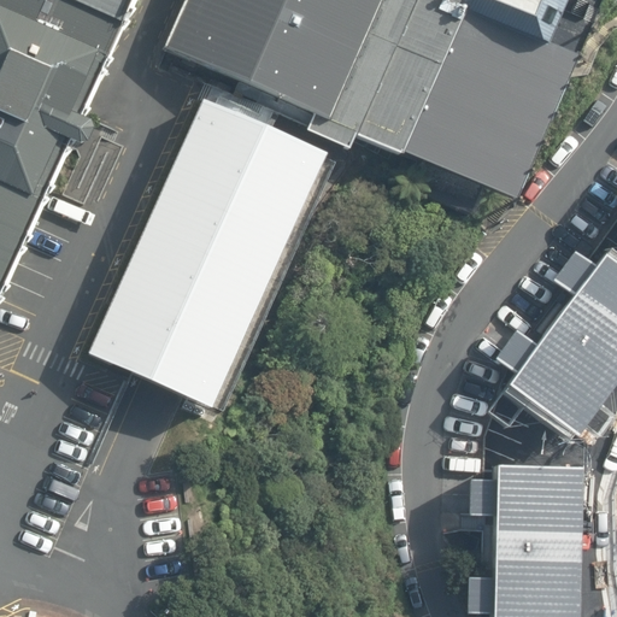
[(0,0),(0,301),(0,303),(71,146),(76,147),(83,145),(89,130),(86,123),(81,122),(135,0),(0,0)]
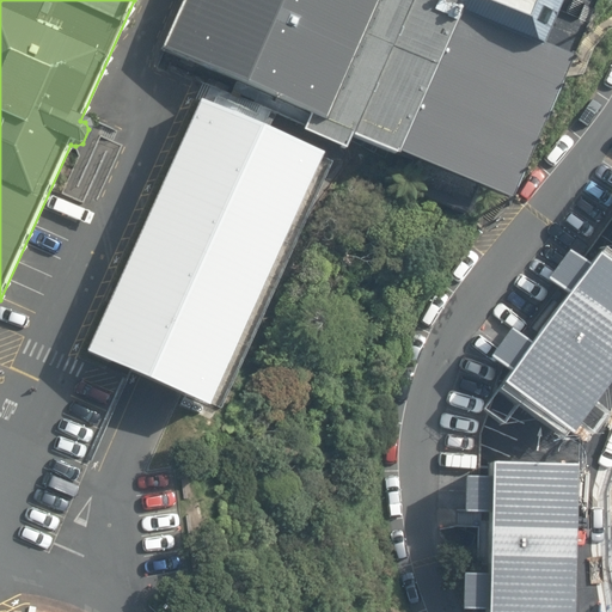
[(183,0),(163,47),(310,112),(303,130),(344,150),(352,135),(397,155),(398,152),(509,200),(595,0),(594,0),(183,0)]
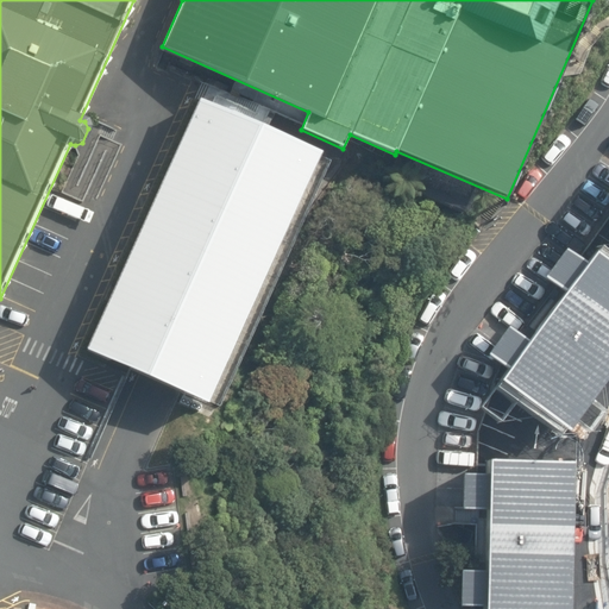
[(320,154),(200,100),(87,349),(110,359),(129,368),(181,391),(208,403),(209,401),(320,154)]
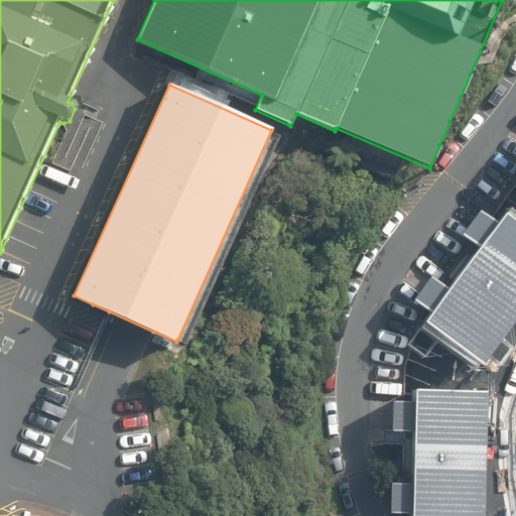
[(481,364),(515,315),(515,222),(505,214),(497,223),(480,210),(462,235),(479,247),(448,287),(431,275),(412,300),(429,312),(423,321),(481,364)]
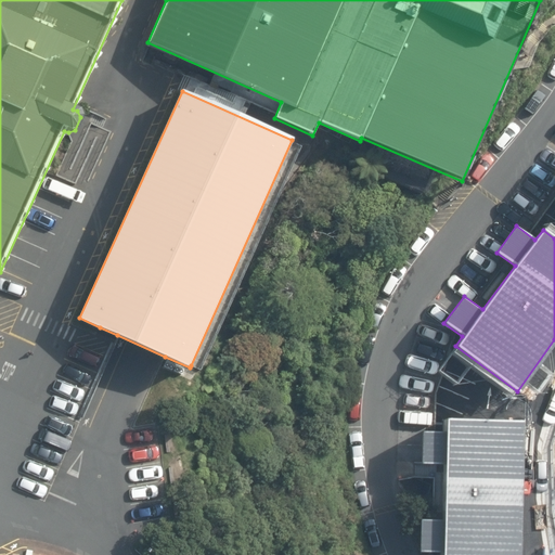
[(519,554),(524,420),(444,417),(444,431),(421,431),(420,464),(444,464),(443,519),(418,519),(418,552),(442,552),(441,554),(519,554)]
